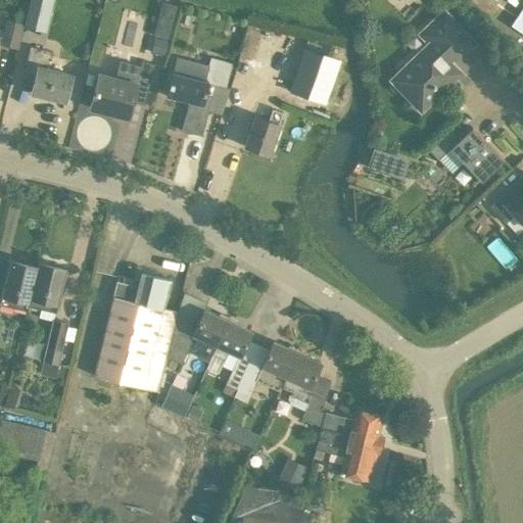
[(53,0),(31,0),(26,25),(46,30),(53,0)]
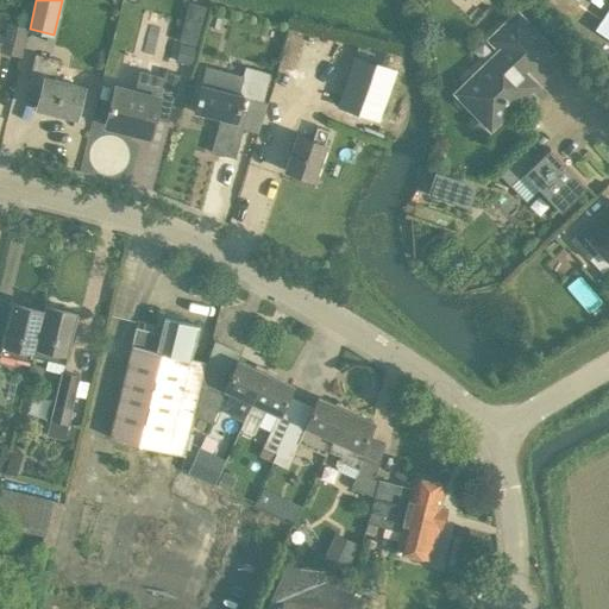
[(184,0),(171,58),(190,63),(205,4),(188,0),(184,0)]
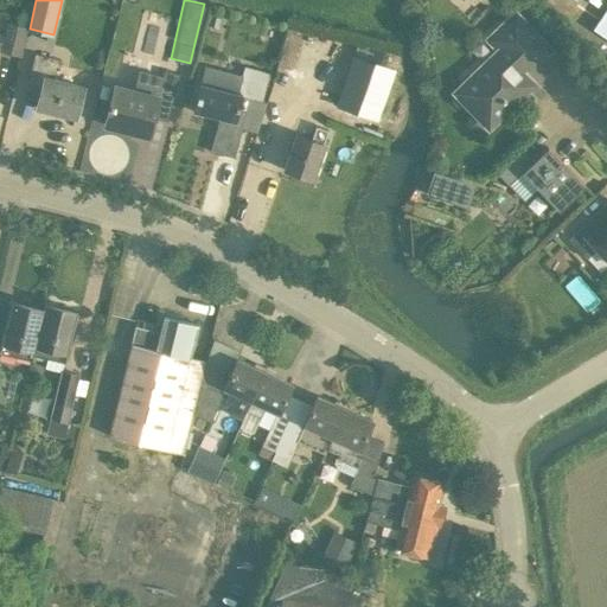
[(606,8),(594,29),(606,37),(606,8)]
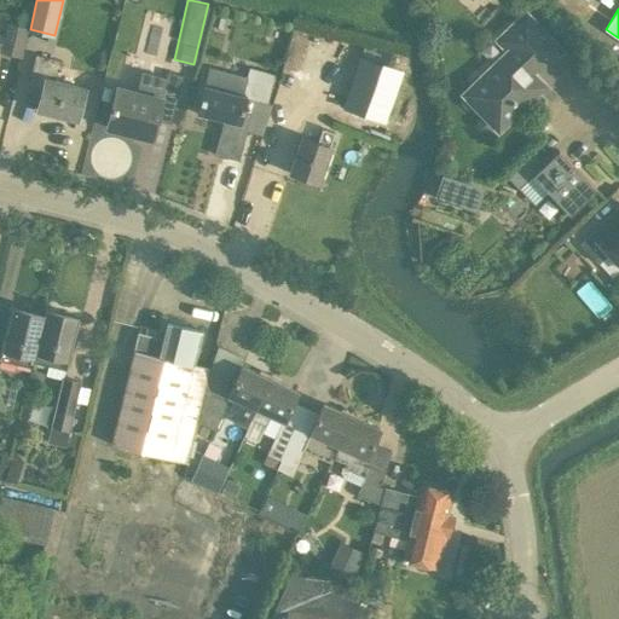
[(501,127),(537,93),(538,80),(533,75),(560,50),(525,13),(497,40),(508,51),(481,77),(481,87),(468,99),(484,116),(487,113),(501,127)]
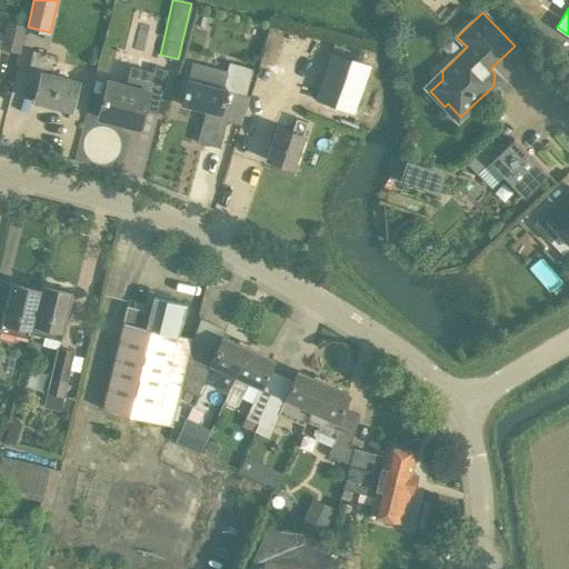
[(0,49),(19,53),(26,28),(6,21),(2,32),(0,31),(0,49)]
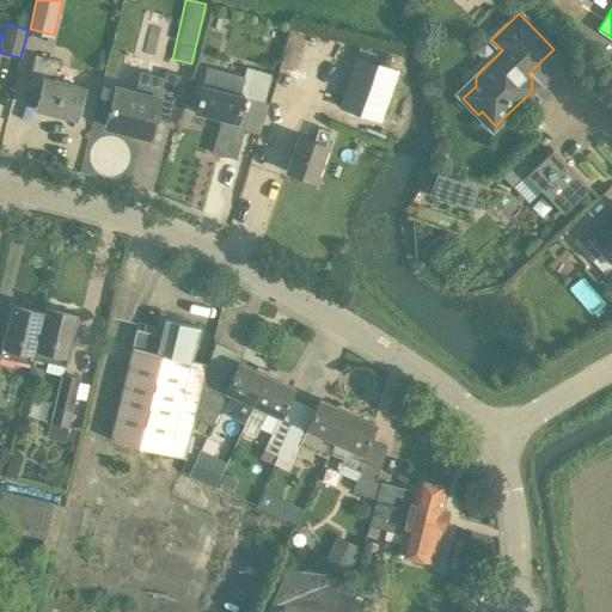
[(357,53),(340,106),(380,121),(398,67),(357,53)]
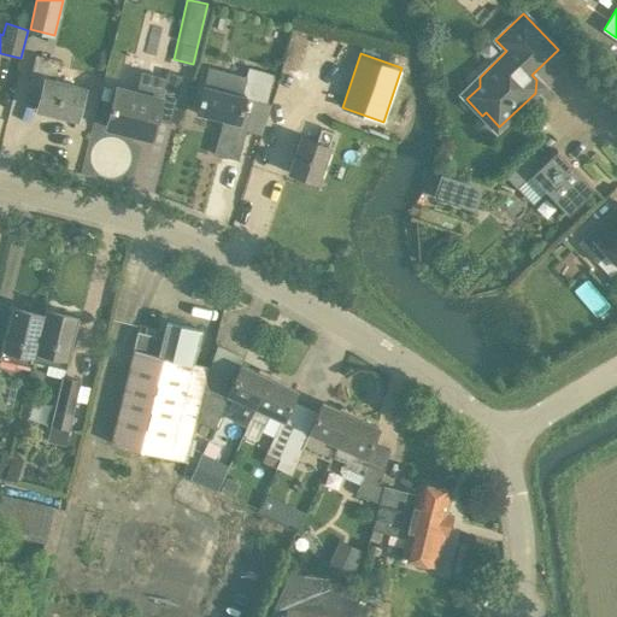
[(62,62),(35,54),(28,83),(42,87),(36,110),(76,119),(84,88),(54,81),(57,69),(60,69),(62,62)]
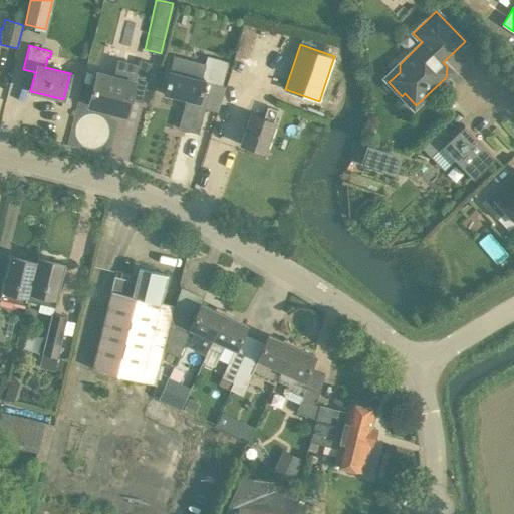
[(204,110),(217,113),(225,87),(222,86),(228,62),(207,56),(201,79),(169,71),(163,93),(185,99),(178,129),(198,134),(204,110)]
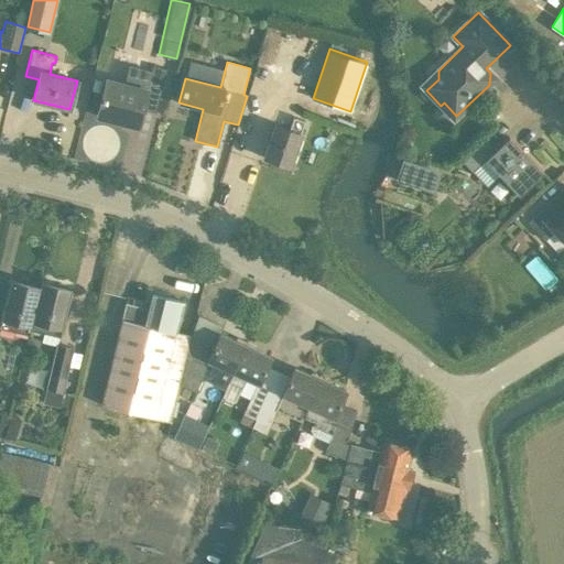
[(166,69),(152,65),(151,72),(130,66),(126,84),(106,78),(96,117),(138,127),(142,109),(155,114),(166,69)]
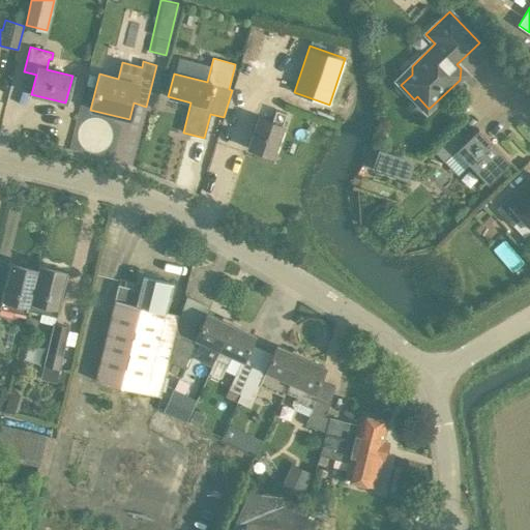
[(271,122),(258,117),(247,148),(272,157),(283,126),(283,125),(287,114),(275,110),(271,122)]
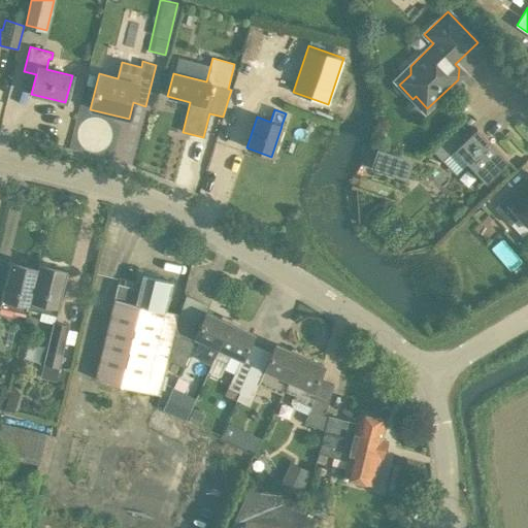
[(463,140),(454,131),(433,152),(441,161),(454,151),(485,183),(507,162),(475,128),(463,140)]
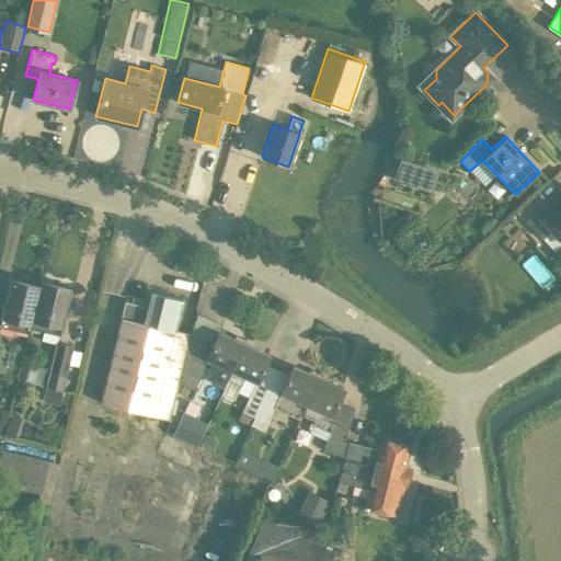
[(396,178),(431,189),(437,167),(402,156),(396,178)]
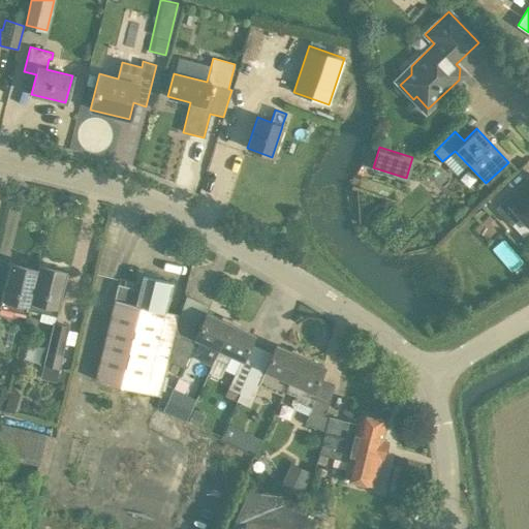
[(526,196),(517,187),(495,208),(510,225),(520,217),(528,226),(528,192),(528,193),(526,196)]
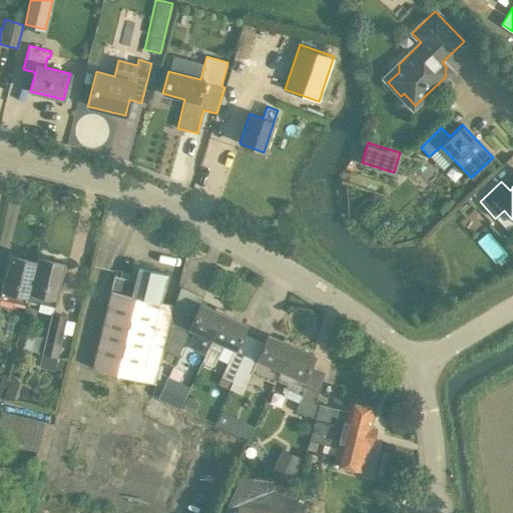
[(0,298),(26,305),(28,301),(36,262),(9,254),(0,290),(1,291),(0,294),(0,298)]
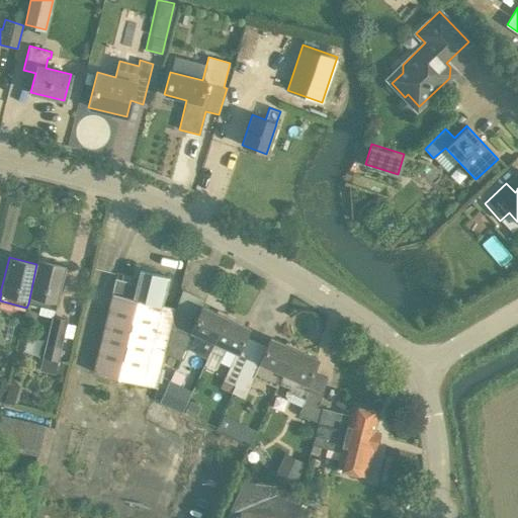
[(37,259),(36,264),(28,304),(40,307),(38,315),(53,318),(53,317),(55,310),(57,301),(66,266),(37,259)]
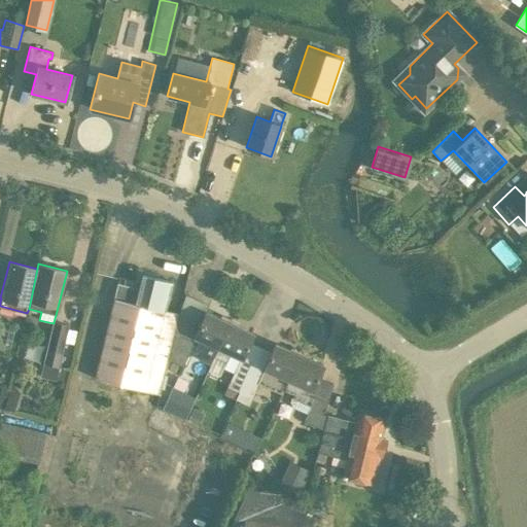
[(138,288),(117,283),(113,297),(94,379),(160,395),(163,384),(167,359),(178,314),(165,310),(172,281),(142,274),(138,288)]
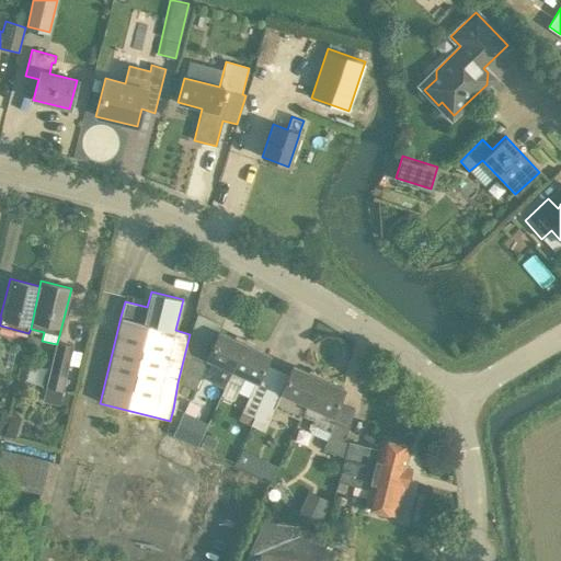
[(212,382),(224,388),(243,343),(218,332),(213,343),(191,332),(190,334),(178,382),(195,390),(208,359),(219,365),(212,382)]
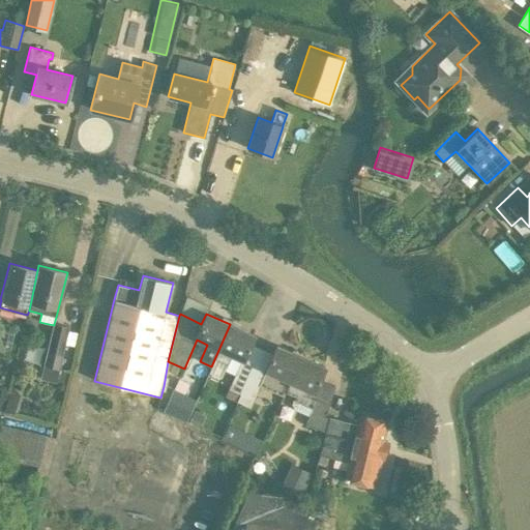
[(230,324),(211,366),(208,373),(222,379),(232,356),(243,361),(255,335),(230,324)]
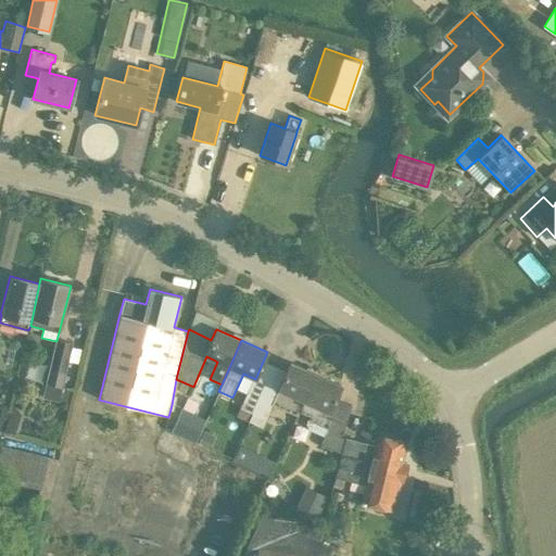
[(72,344),(54,341),(45,382),(46,382),(46,383),(62,388),(62,387),(63,387),(72,344)]
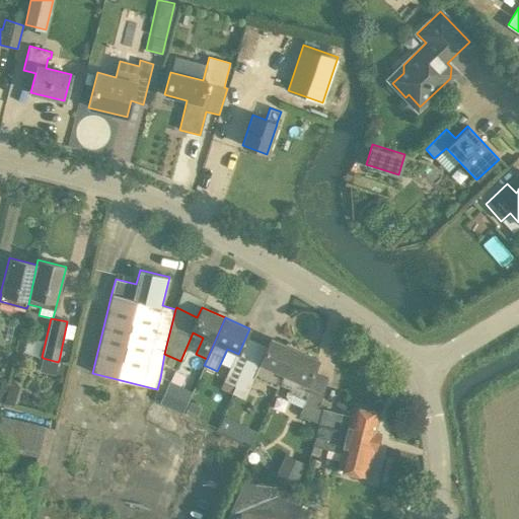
[(246,362),(235,386),(232,393),(245,399),(254,378),(277,388),(278,385),(294,349),(270,338),(258,364),(260,364),(257,367),(246,362)]
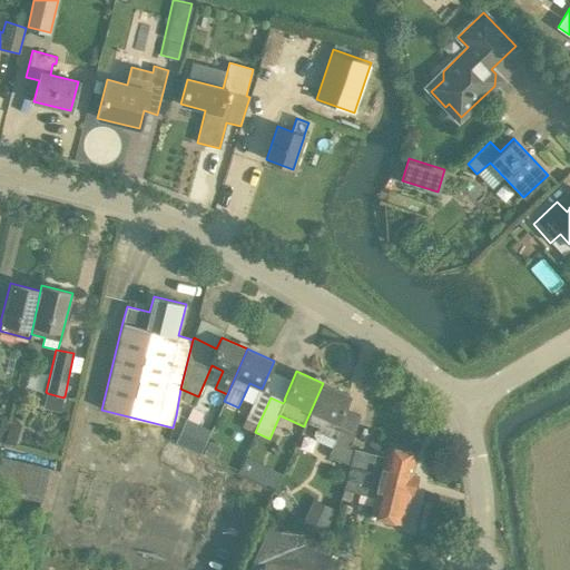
[(327,455),(350,465),(354,449),(349,448),(354,436),(360,415),(343,409),(350,395),(323,383),(305,423),(314,426),(313,435),(314,439),(317,442),(332,448),(327,455)]
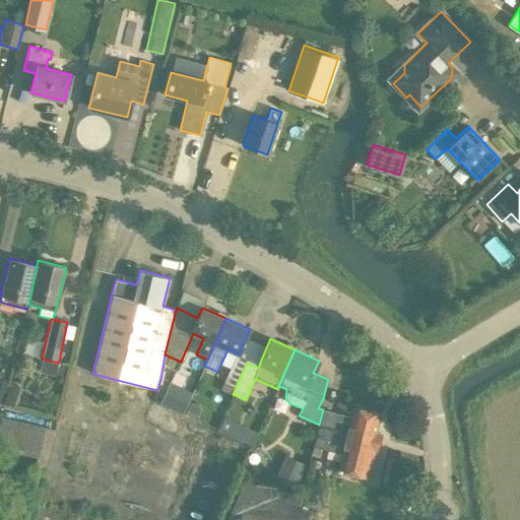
[(223,382),(236,387),(247,363),(235,356),(223,382)]
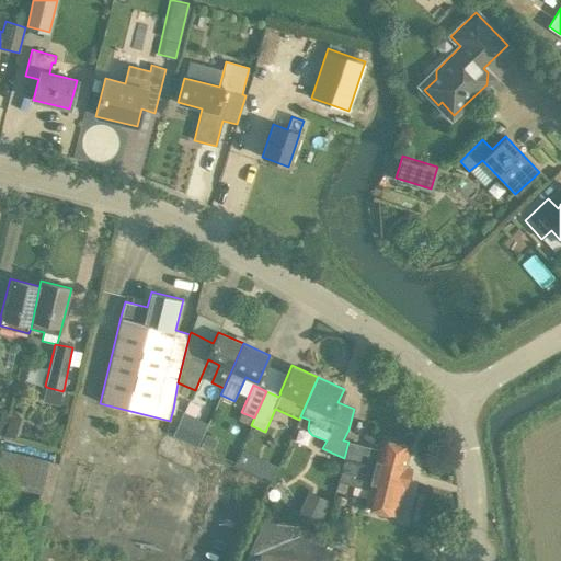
[(179,418),(172,433),(193,442),(199,426),(179,418)]
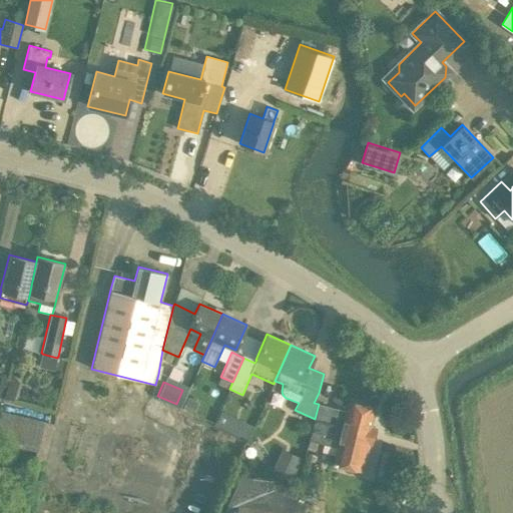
[(347,412),(319,404),(315,419),(309,441),(308,448),(316,450),(318,443),(337,448),(335,460),(339,461),(337,465),(354,469),(362,471),(369,444),(371,445),(375,428),(370,427),(375,408),(349,402),(347,412)]
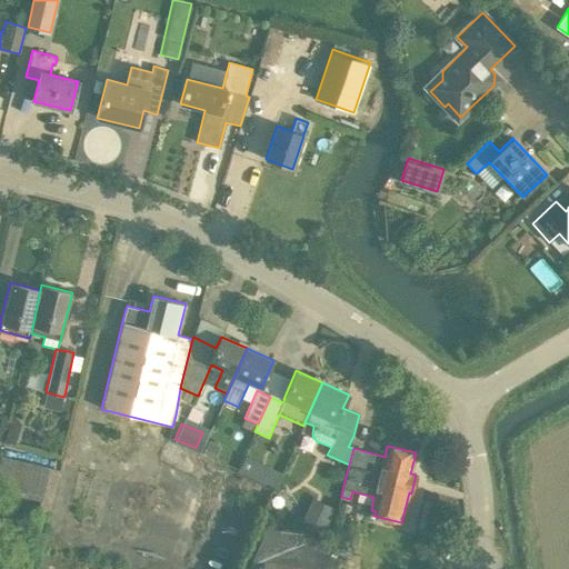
[(43,493),(50,467),(49,467),(0,456),(0,457),(0,491),(41,501),(43,493)]
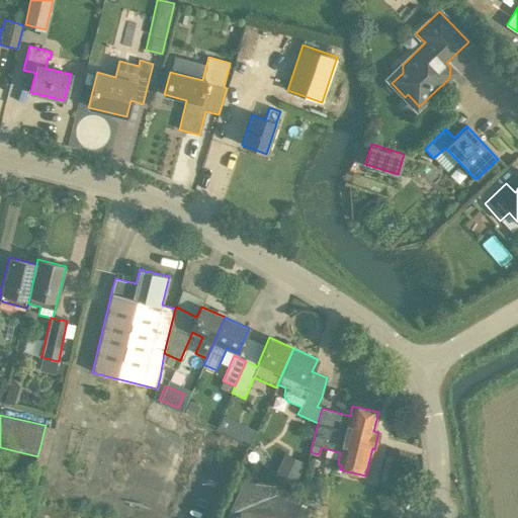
[(223,415),(216,429),(249,444),(256,430),(223,415)]
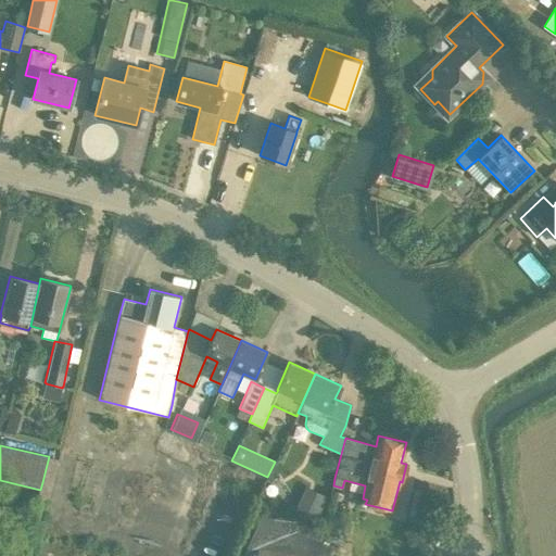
[(261,514),(241,555),(329,555),(330,546),(261,514)]
